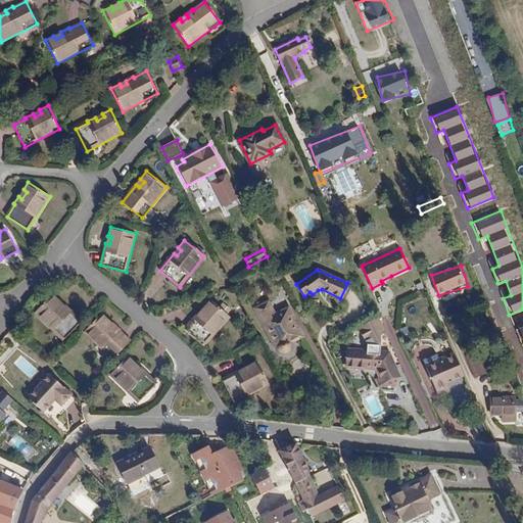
[(82,322),(64,305),(61,308),(57,304),(60,301),(53,294),(36,313),(63,340),(82,322)]
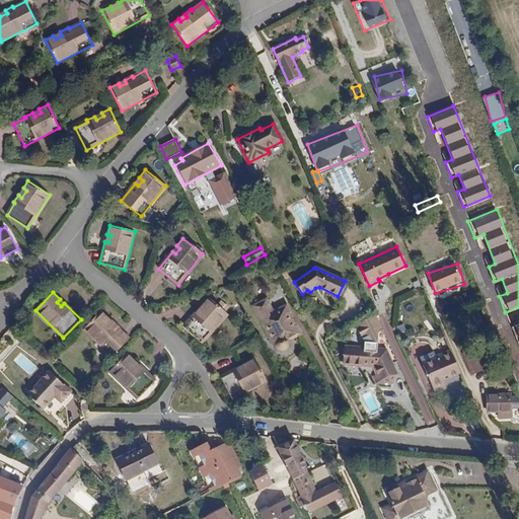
[(209,298),(203,305),(205,307),(201,313),(197,311),(182,326),(202,344),(227,315),(209,298)]
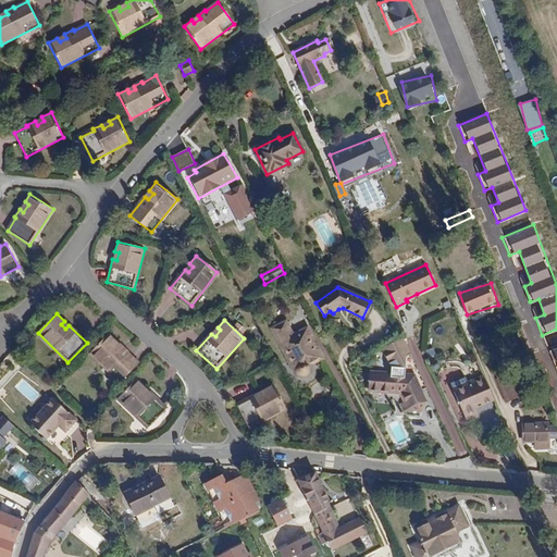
[(323,359),(307,329),(294,335),(286,322),(272,329),(296,375),(302,378),(307,376),(311,371),(311,364),(323,359)]
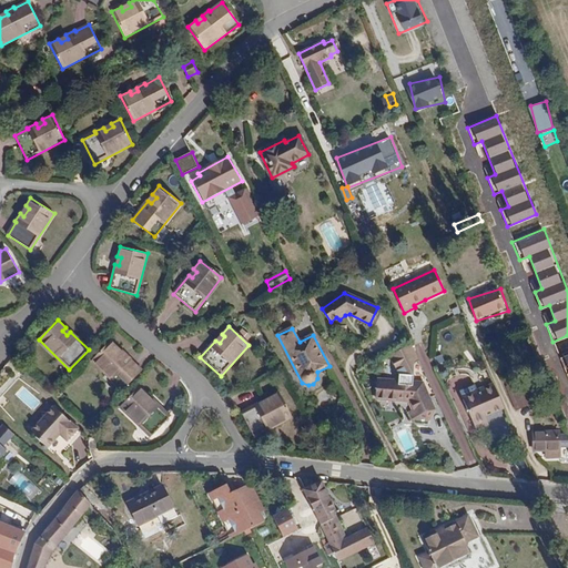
[(142,369),(124,353),(122,357),(115,351),(119,347),(110,340),(91,361),(122,391),(142,369)]
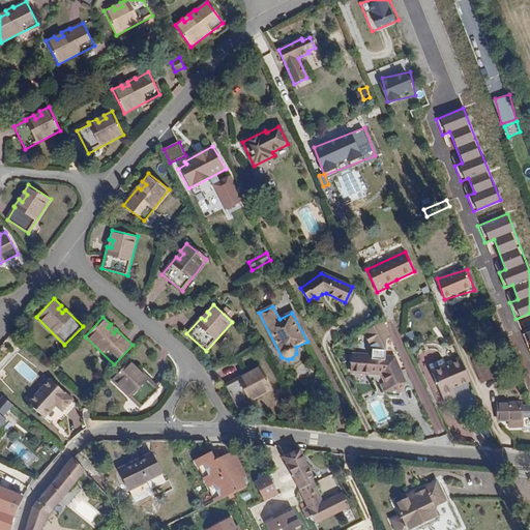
[(406,371),(384,322),(362,332),(372,351),(385,351),(384,356),(393,357),(401,373),(406,371)]
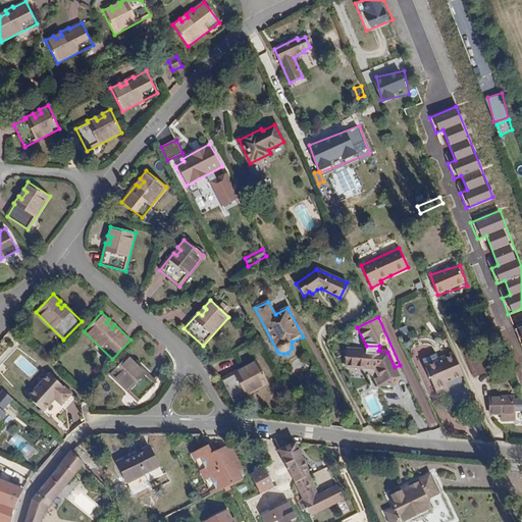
[(112,328),(114,324),(109,319),(106,322),(112,328)]
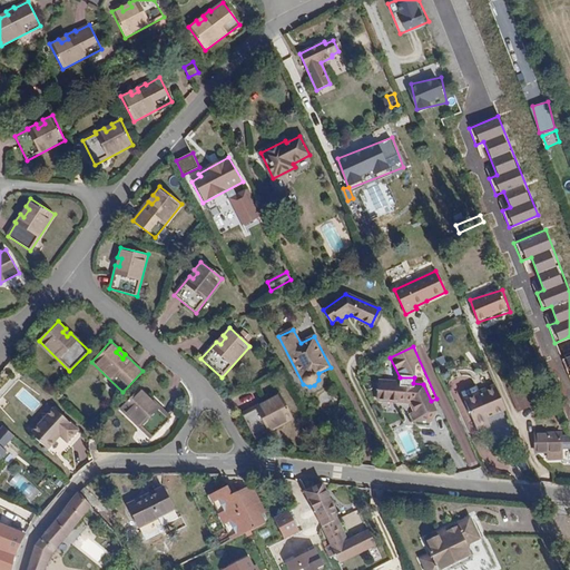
[(375,393),(379,394),(377,401),(410,403),(413,412),(411,414),(413,421),(429,422),(435,411),(431,401),(423,384),(413,383),(414,377),(400,377),(400,382),(380,381),(379,389),(376,389),(375,393)]
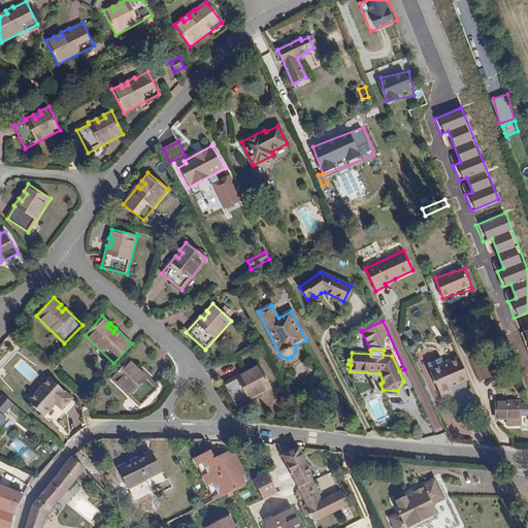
[(474,369),(480,381),(492,376),(483,355),(470,360),(471,363),(474,369)]
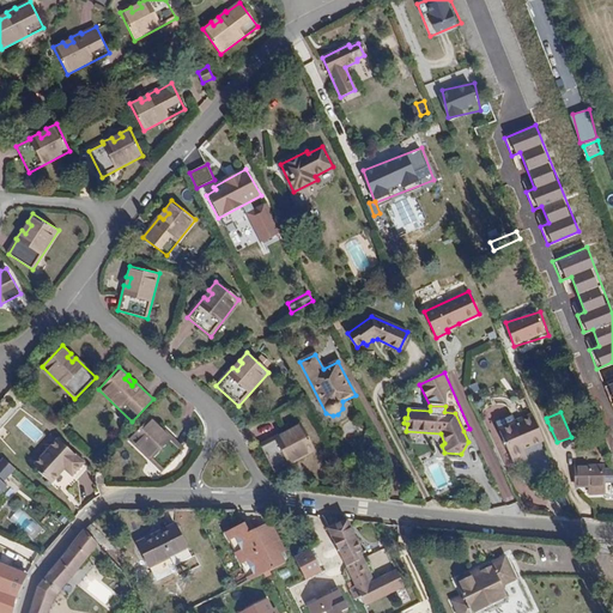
[(522,449),(544,441),(532,413),(515,422),(516,424),(501,431),(515,463),(527,459),(522,449)]
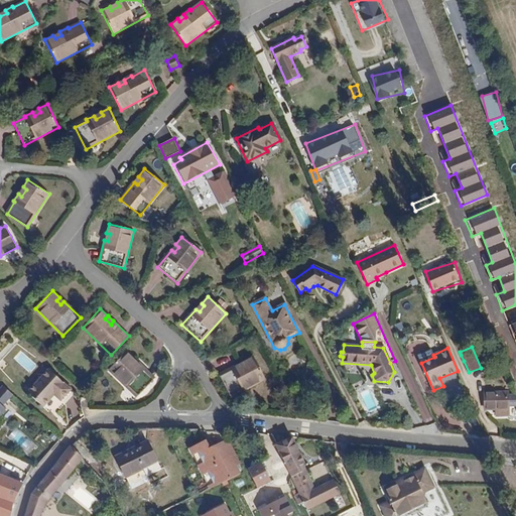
[(154,379),(138,364),(136,366),(130,361),(133,358),(126,352),(108,370),(136,396),(154,379)]
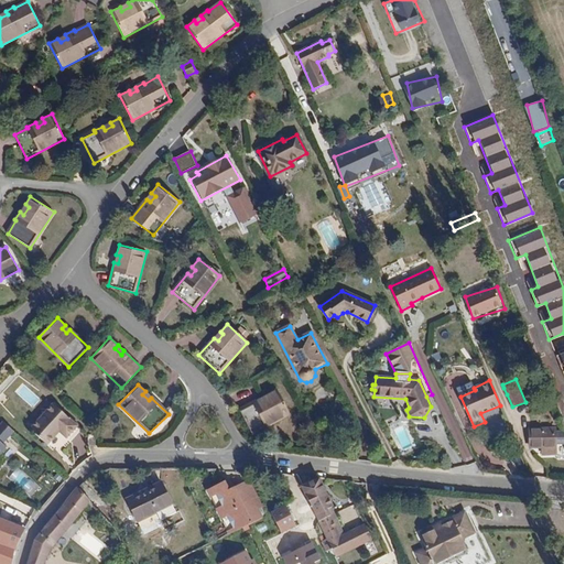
[(459,393),(461,397),(475,390),(474,388),(459,393)]
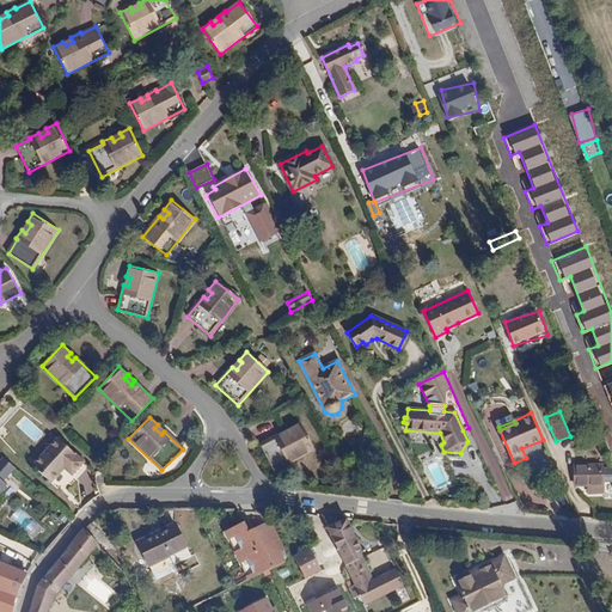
[(161,434),(164,432),(158,424),(154,428),(161,434)]
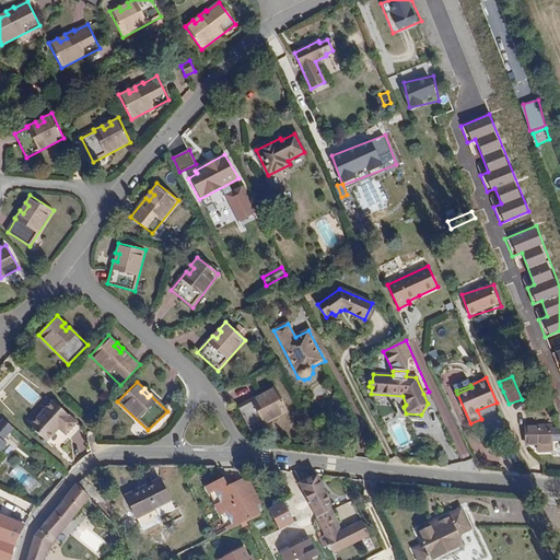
[(273,388),(266,393),(267,396),(260,399),(258,396),(237,407),(251,431),(288,411),(273,388)]
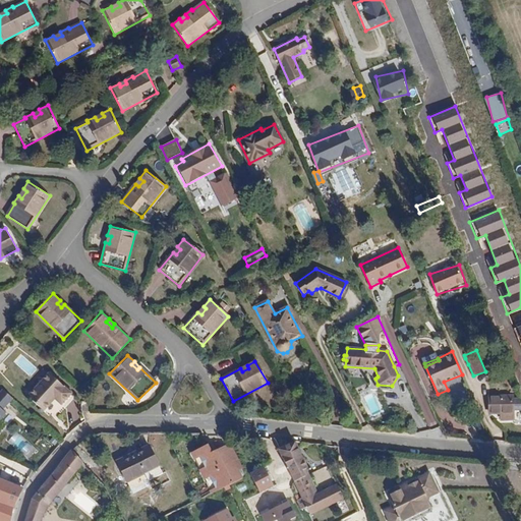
[(70,395),(49,373),(26,397),(43,412),(50,404),(50,403),(53,399),(60,406),(70,395)]
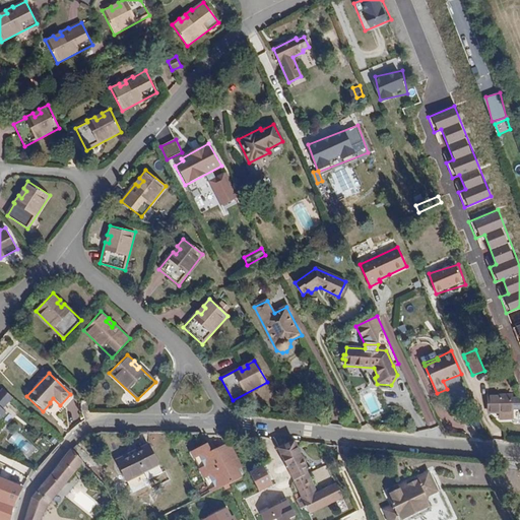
[(322,383),(314,380),(312,385),(320,389),(322,383)]
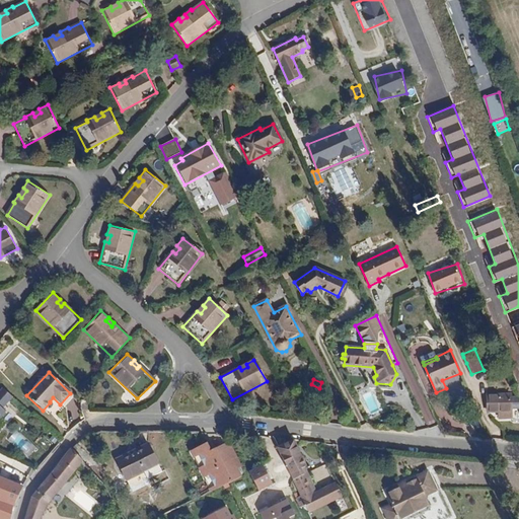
[(12,397),(3,389),(0,391),(0,418),(5,412),(2,409),(12,397)]
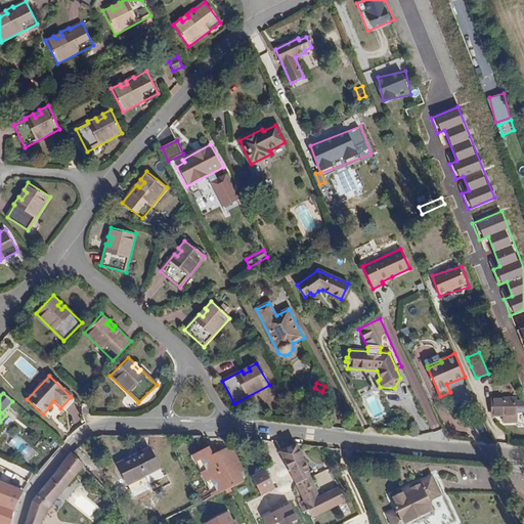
[(504,417),(515,417),(516,399),(493,398),(492,417),(504,417)]
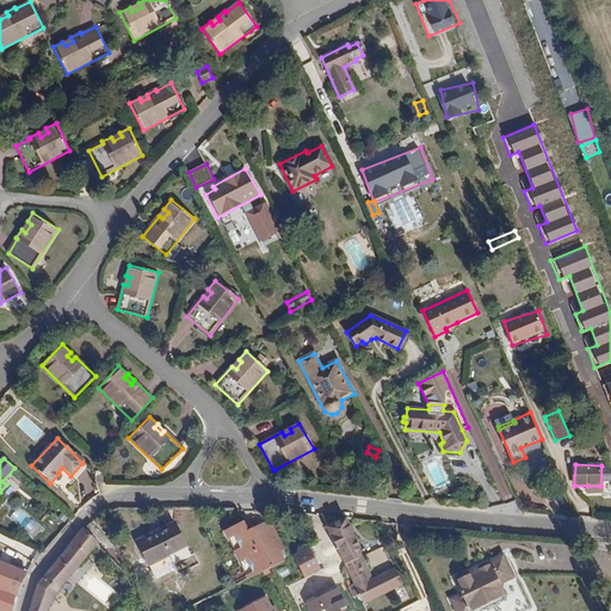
[(364,604),(392,591),(383,573),(372,578),(344,520),(326,529),(355,585),(359,594),(364,604)]
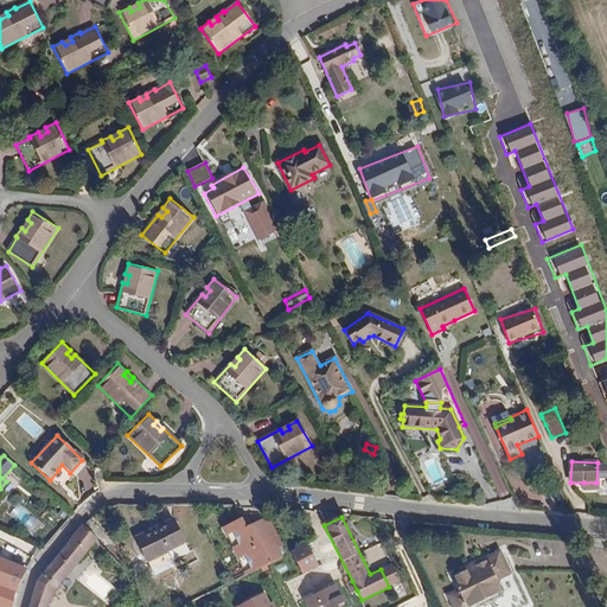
[(186,543),(173,519),(136,537),(148,562),(186,543)]
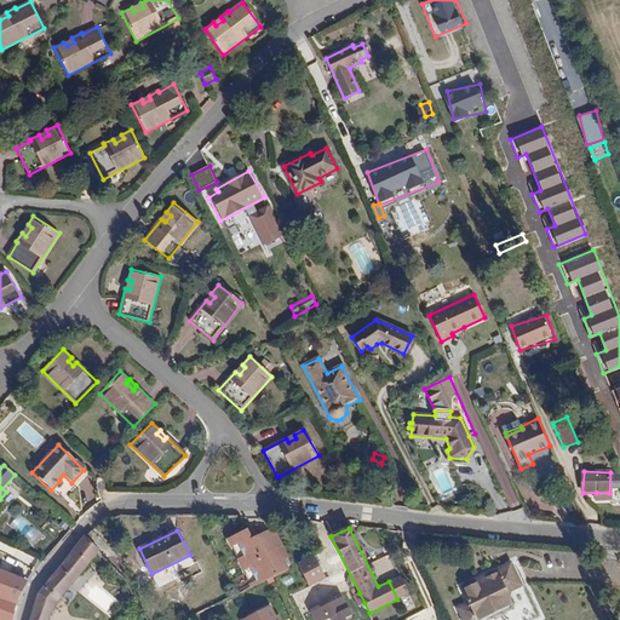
[(229,540),(252,586),(267,580),(273,577),(287,569),(282,561),(269,534),(268,532),(253,538),(250,540),(246,532),(229,540)]
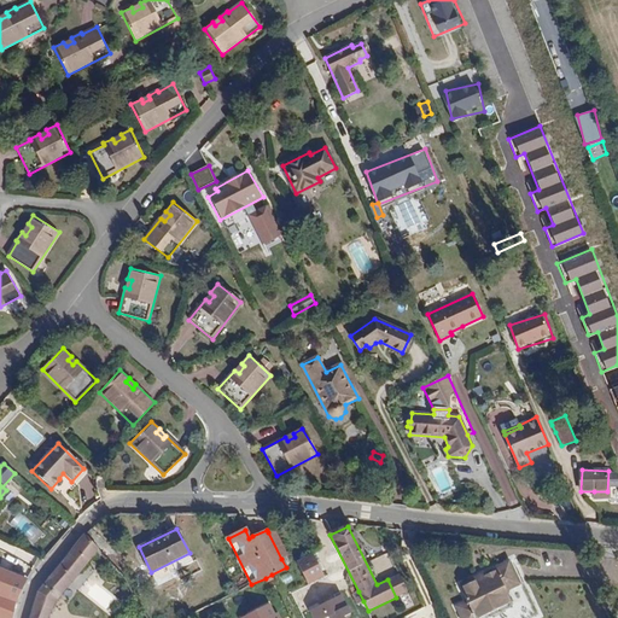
[(274,530),(268,532),(281,559),(287,555),(274,530)]
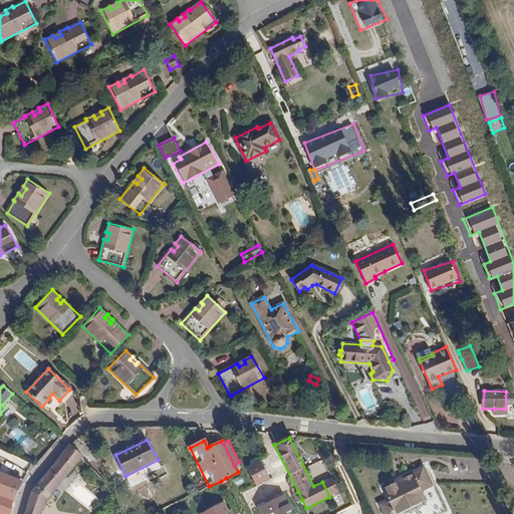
[(81,458),(70,445),(42,479),(31,497),(25,513),(40,513),(48,496),(81,458)]
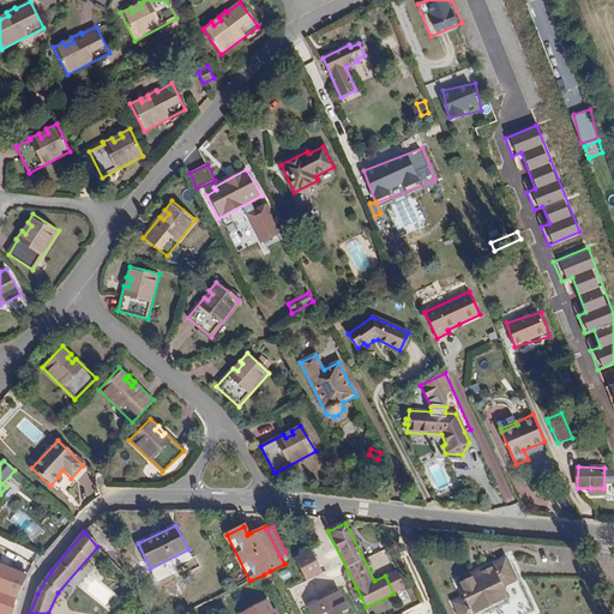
[(295,558),(306,581),(321,571),(311,549),(295,558)]
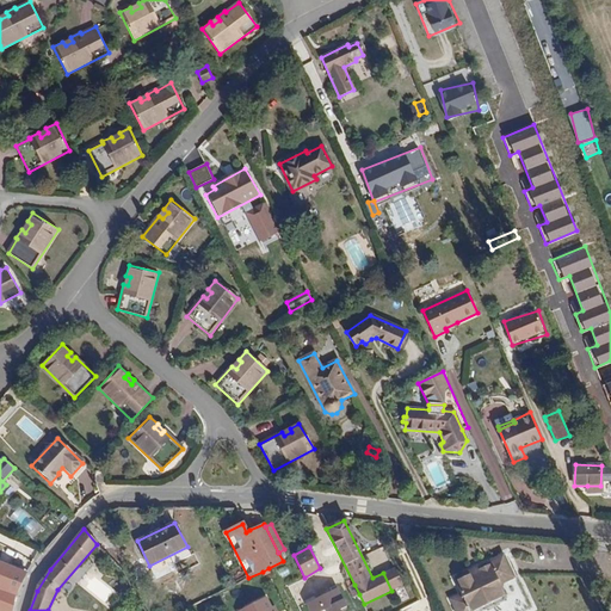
[(470,608),(463,610),(483,610),(488,609),(488,605),(497,602),(501,604),(506,600),(507,596),(503,585),(517,578),(505,555),(491,562),(492,565),(481,571),(471,575),(470,572),(457,578),(464,594),(470,608)]
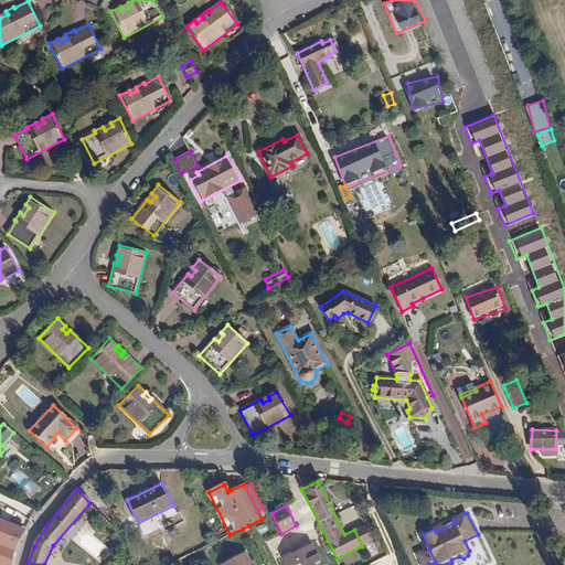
[(11,564),(14,552),(24,530),(0,519),(0,546),(2,548),(0,554),(0,564),(11,564)]
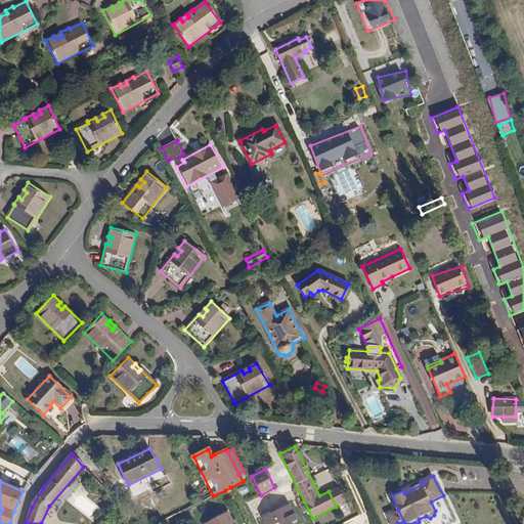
[(329,491),(336,507),(345,503),(338,487),(329,491)]
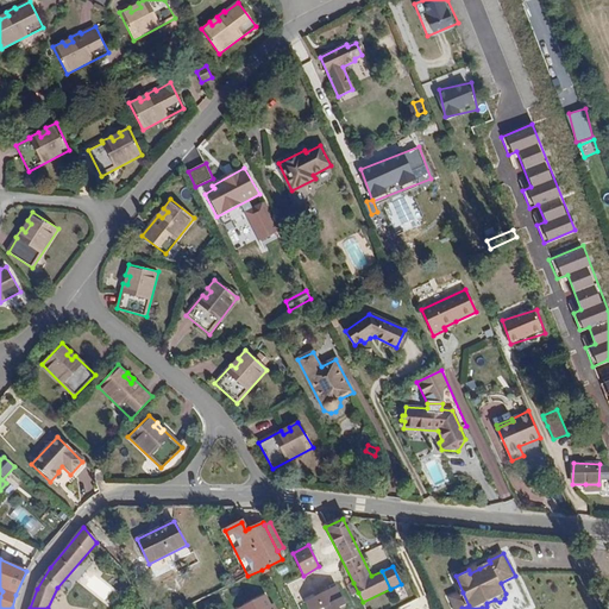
[(352,595),(358,592),(353,583),(347,585),(352,595)]
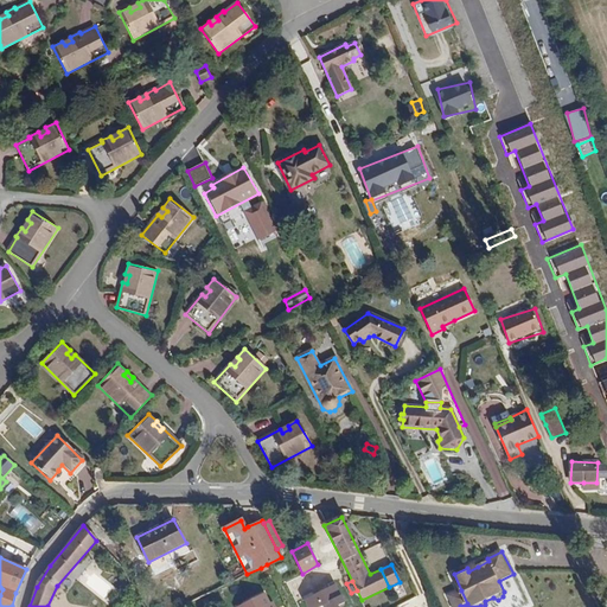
[(331,602),(351,593),(346,583),(327,593),(331,602)]
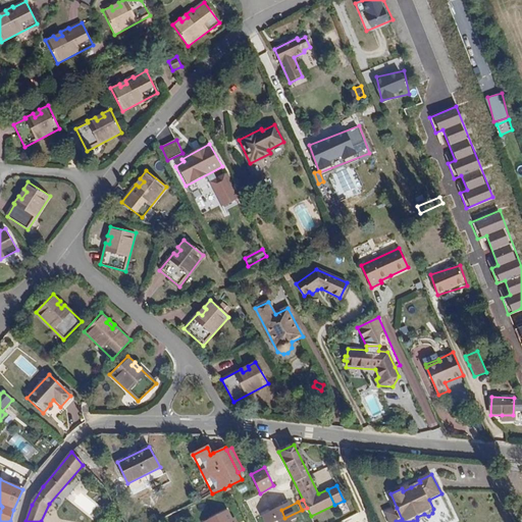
[(387,512),(392,521),(396,521),(402,519),(397,508),(387,512)]
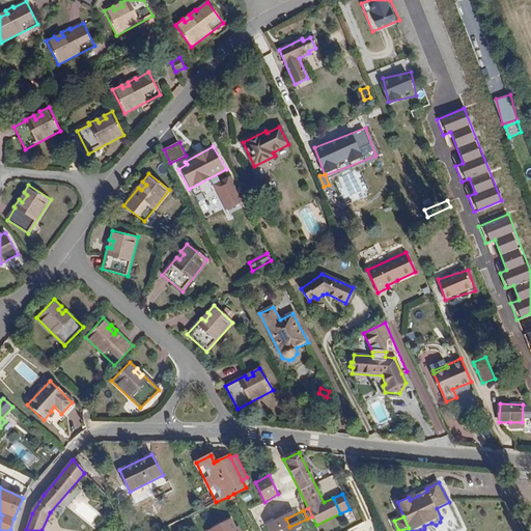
[(233,530),(235,528),(231,519),(206,530),(233,530)]
